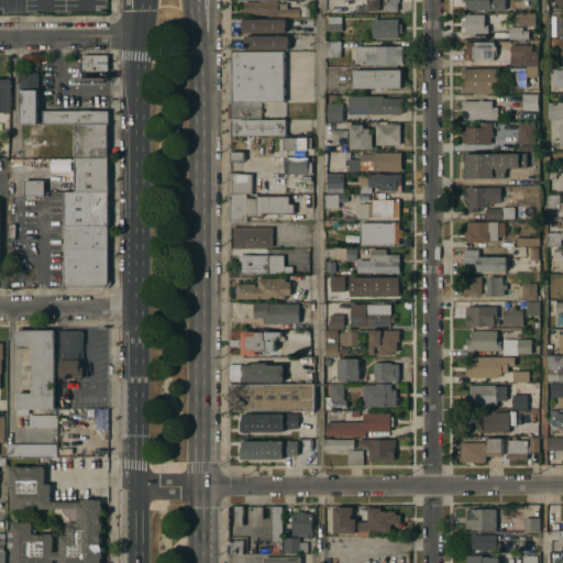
[(398,0),(398,2),(397,2),(397,11),(378,11),(378,7),(370,7),(370,12),(355,12),(355,7),(366,6),(366,0),(398,0)]
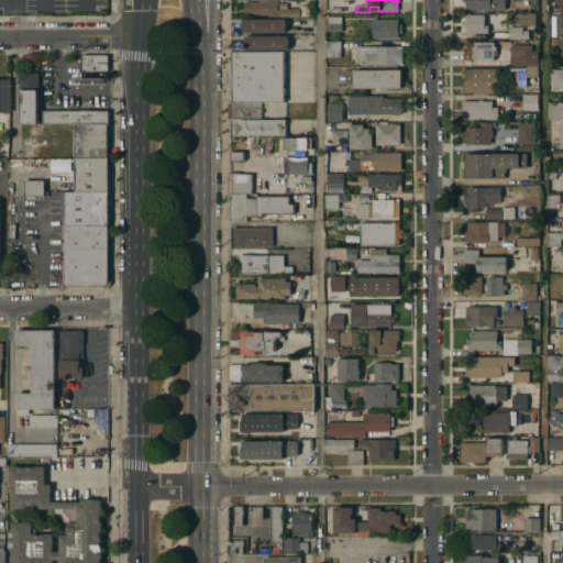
[(504,0),(504,10),(465,11),(465,2),(462,2),(462,0),(504,0)]
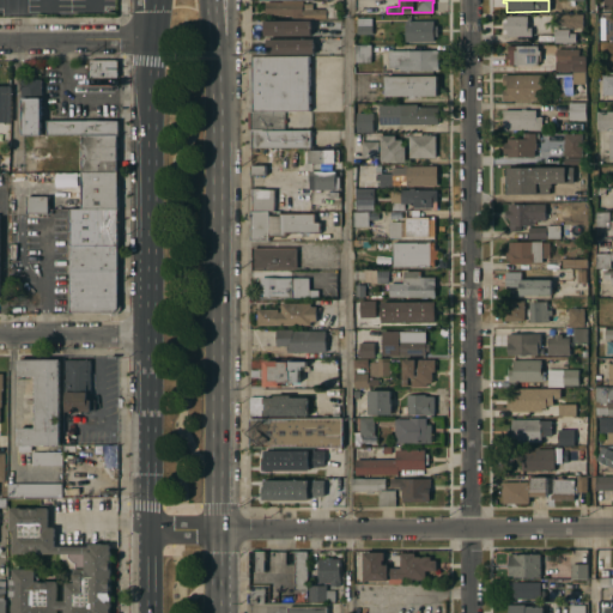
[(612,0),(612,12),(602,12),(602,0),(612,0)]
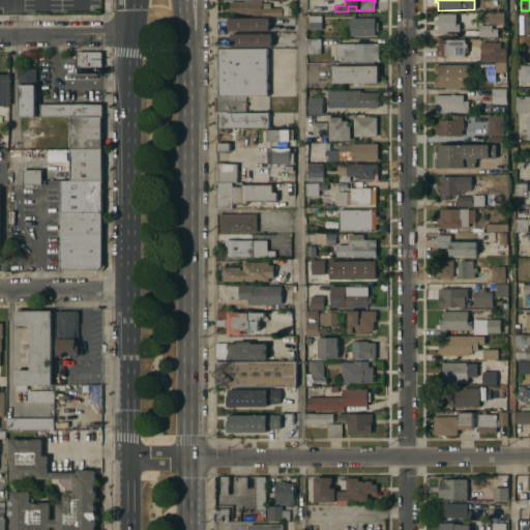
[(243,2),(243,1),(261,1),(261,3),(275,3),(275,8),(282,8),(282,6),(290,6),(290,16),(262,16),(262,13),(229,13),(229,2),(243,2)]
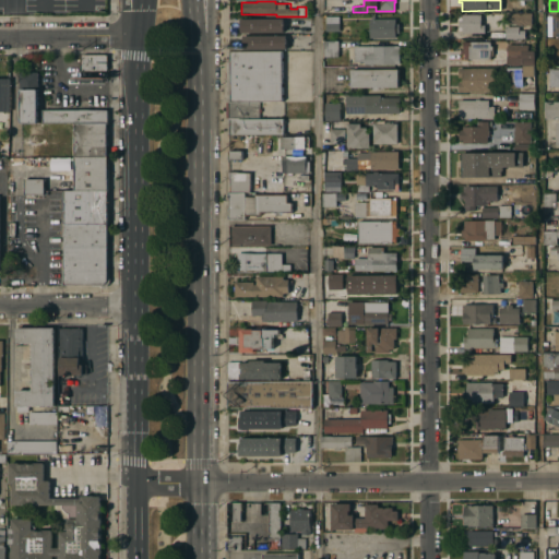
[(531,26),(514,26),(514,24),(511,24),(511,23),(504,23),(504,13),(530,13),(531,26)]
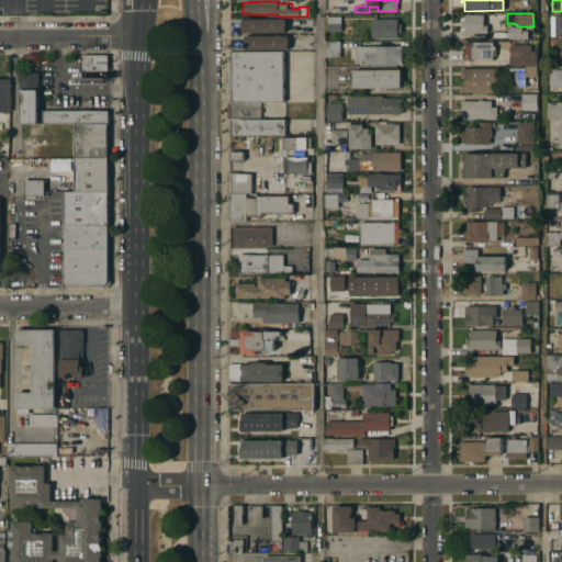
[(482,14),(482,25),(486,25),(486,34),(464,34),(464,27),(460,27),(460,21),(463,21),(463,15),(482,14)]
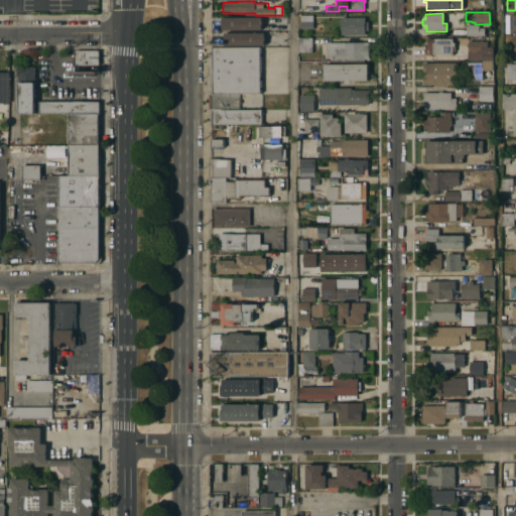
[(300,29),(300,15),(312,15),(312,29),(300,29)]
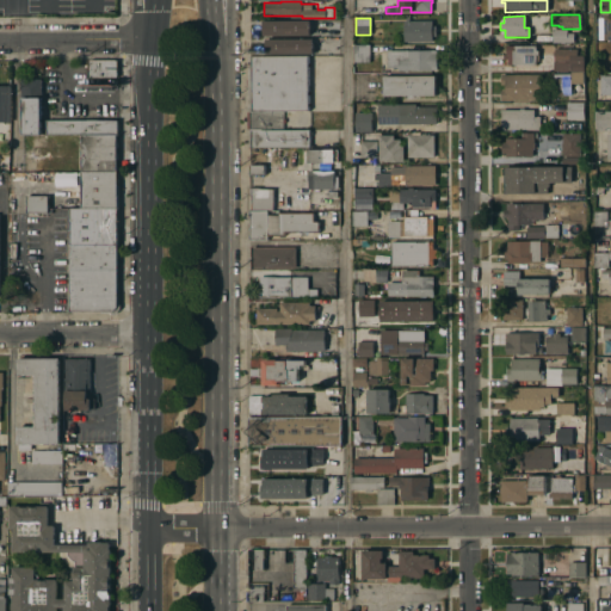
[(403,22),(406,22),(406,19),(408,19),(408,22),(431,20),(431,26),(436,26),(436,37),(432,37),(432,42),(403,42),(403,22)]
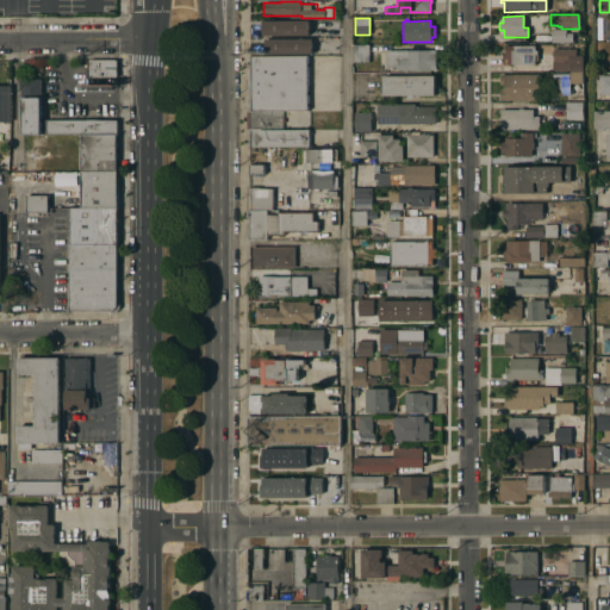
[(533,35),(533,20),(548,19),(548,35),(533,35)]
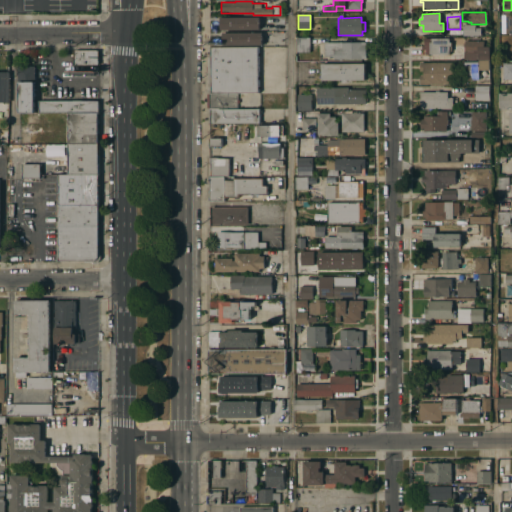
[(259,18),(259,30),(219,30),(219,18),(259,18)]
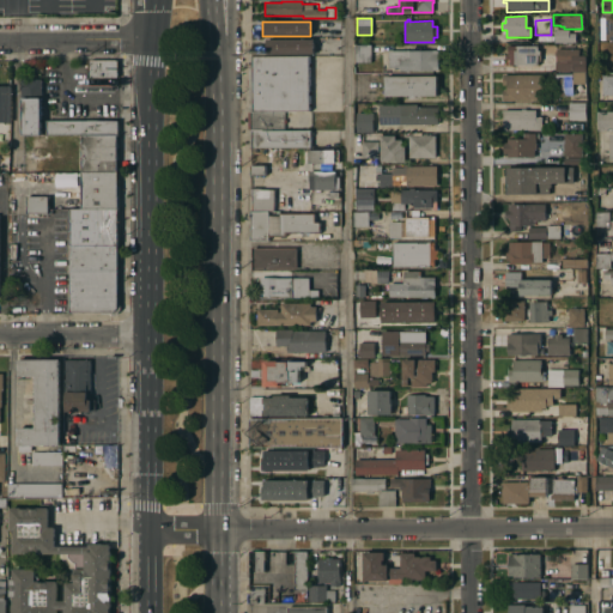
[(553,30),(568,30),(569,34),(575,34),(575,42),(553,42),(553,30)]
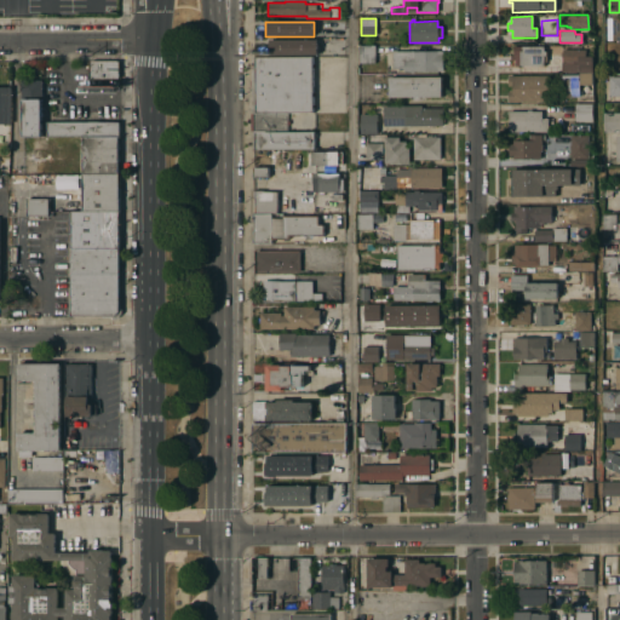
[(316,40),(316,55),(268,55),(268,40),(316,40)]
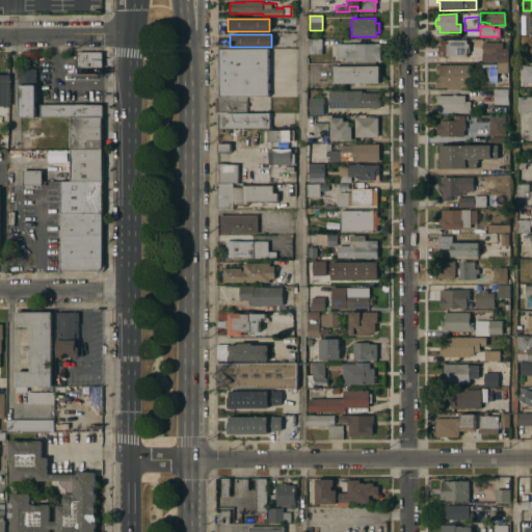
[(308,54),(308,40),(321,40),(321,54),(308,54)]
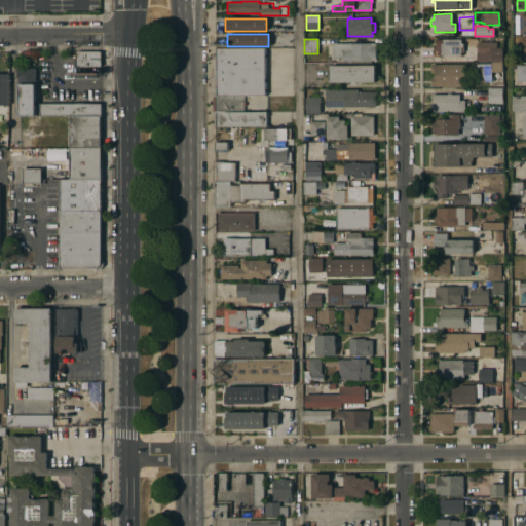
[(460,43),(462,43),(462,52),(460,52),(460,57),(437,57),(437,51),(433,51),(433,47),(436,47),(436,40),(460,40),(460,43)]
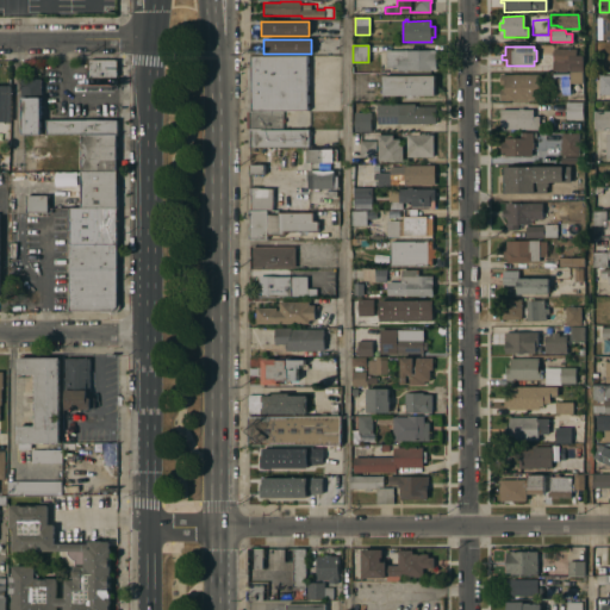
[(583,72),(552,72),(552,56),(551,56),(551,51),(553,51),(553,49),(576,49),(576,56),(583,56),(583,72)]
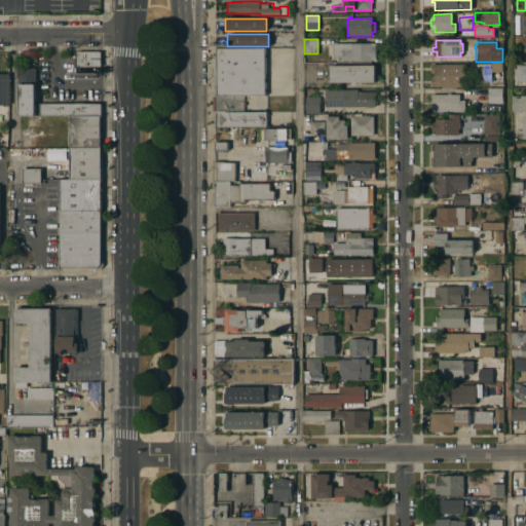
[(375,43),(375,61),(342,61),(342,59),(332,59),(332,44),(375,43)]
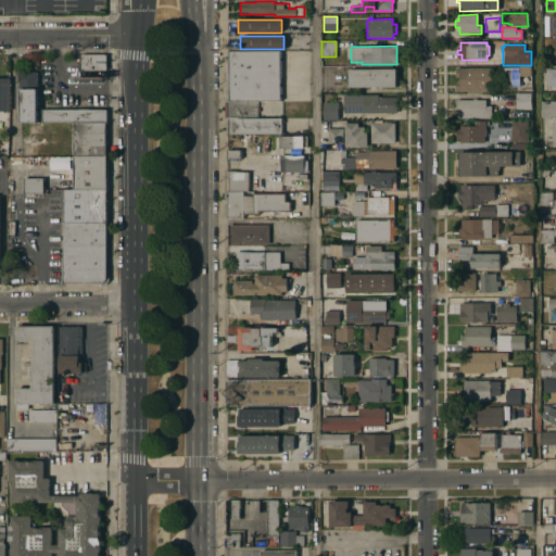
[(226,101),(225,51),(280,51),(280,101),(256,101),(226,101)]
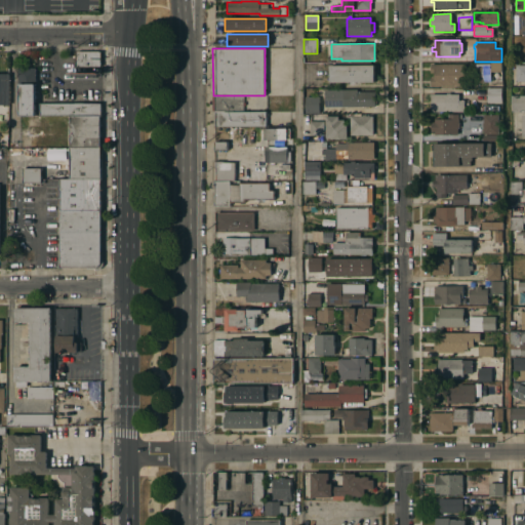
[(75,67),(75,52),(101,52),(101,67),(75,67)]
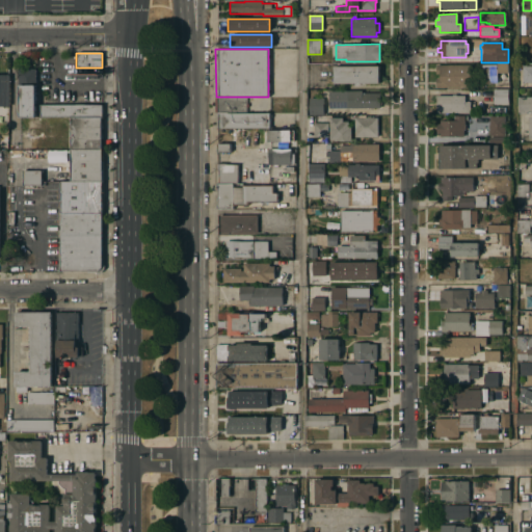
[(507,73),(497,73),(497,83),(481,83),(481,64),(496,64),(496,63),(507,63),(507,73)]
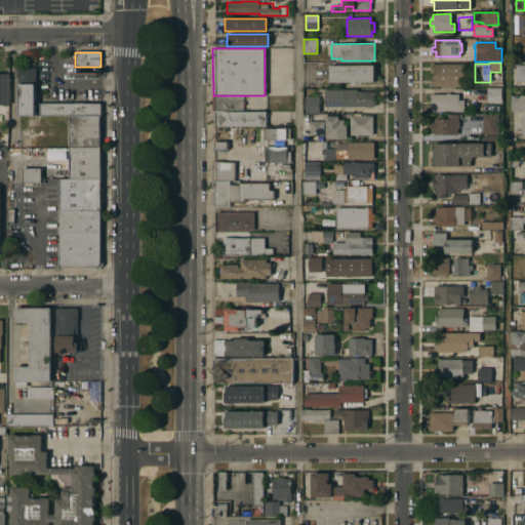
[(463,65),(463,86),(430,86),(430,77),(433,77),(433,73),(430,73),(430,65),(463,65)]
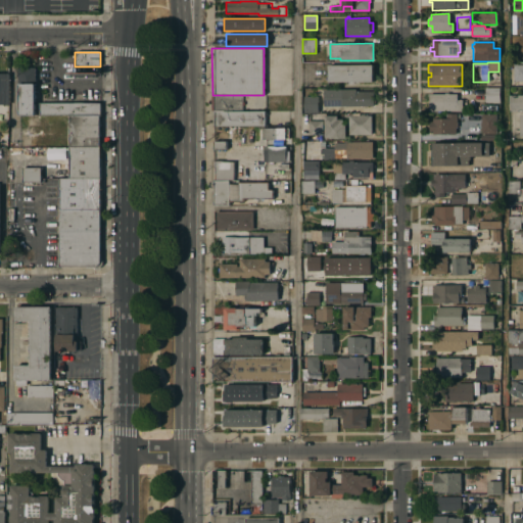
[(371,65),(371,82),(327,82),(327,65),(371,65)]
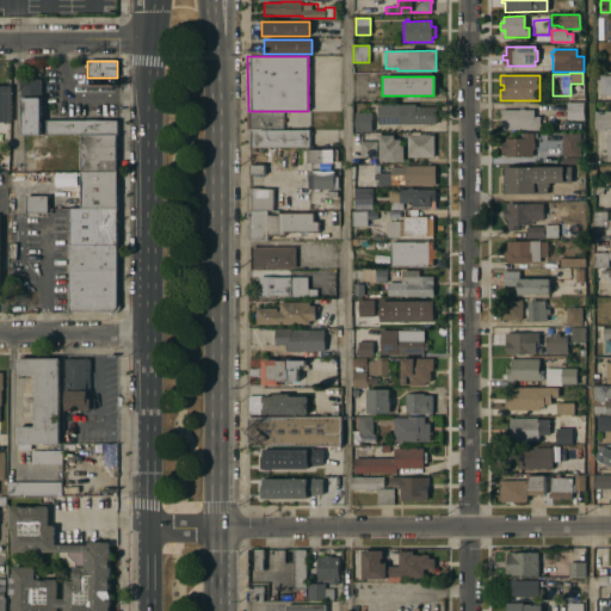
[(610,76),(610,96),(599,96),(599,76),(610,76)]
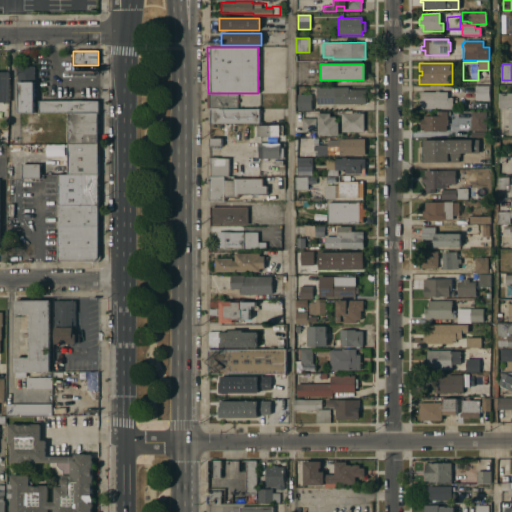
[(17,82),(17,66),(34,66),(34,82),(17,82)]
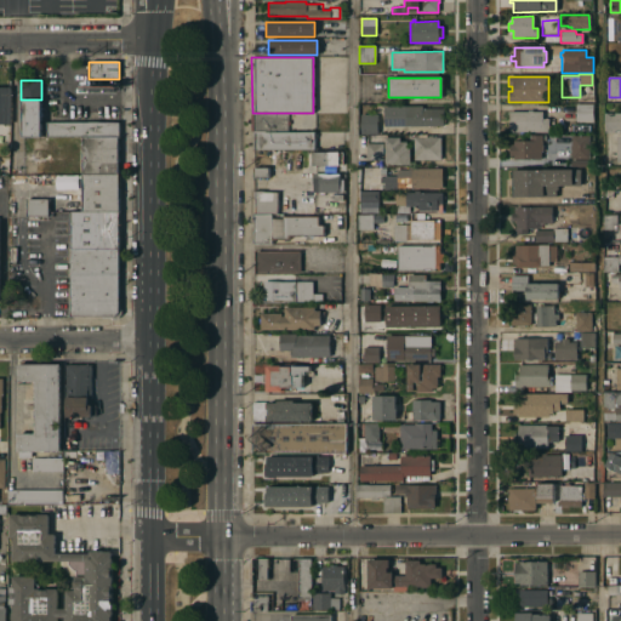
[(0,87),(11,87),(11,125),(9,125),(9,143),(0,143),(0,87)]
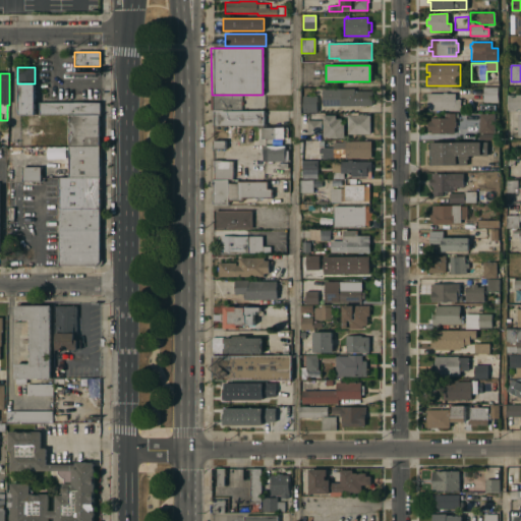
[(35,115),(16,115),(17,83),(35,83),(35,115)]
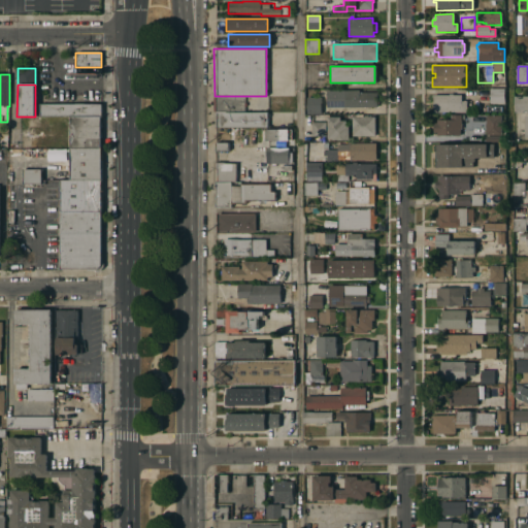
[(489,103),(489,89),(504,89),(503,104),(489,103)]
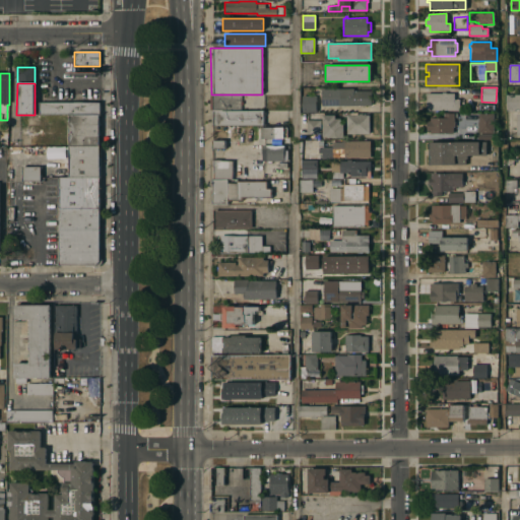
[(321,89),(352,89),(352,91),(371,91),(371,106),(321,106),(321,89)]
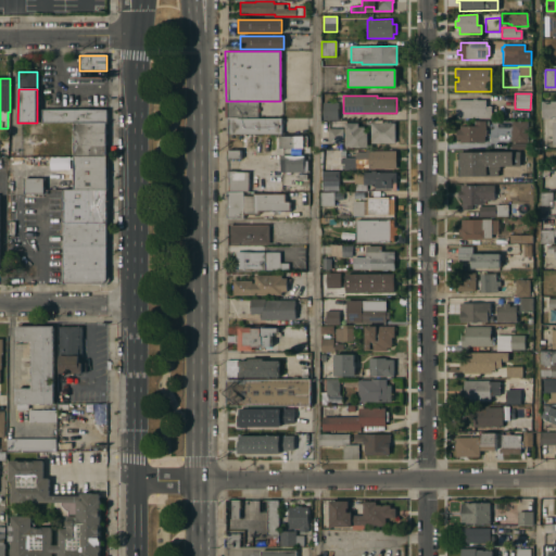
[(472,100),(472,99),(477,99),(477,100),(485,100),(485,106),(491,106),(491,118),(455,118),(455,100),(472,100)]
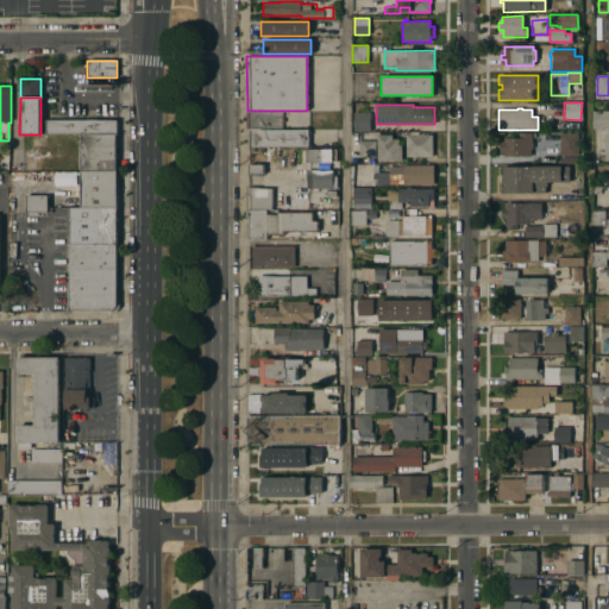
[(248,130),(245,130),(245,112),(248,112),(248,111),(281,111),(282,129),(248,130)]
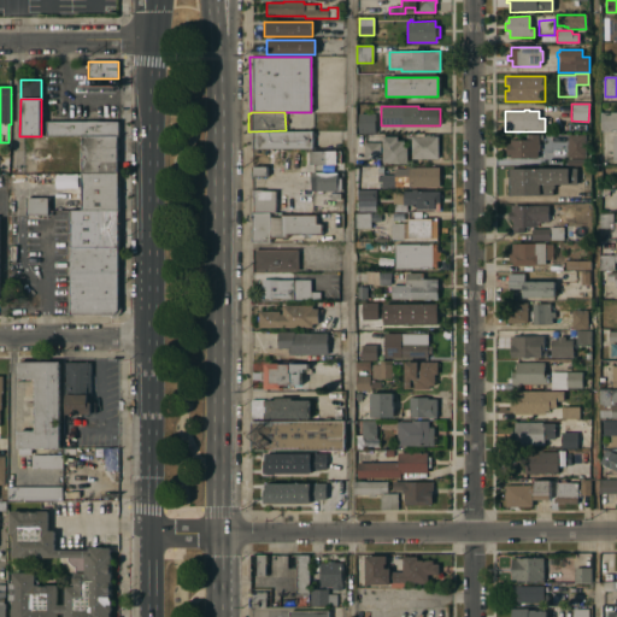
[(616,131),(600,131),(600,112),(616,112),(616,131)]
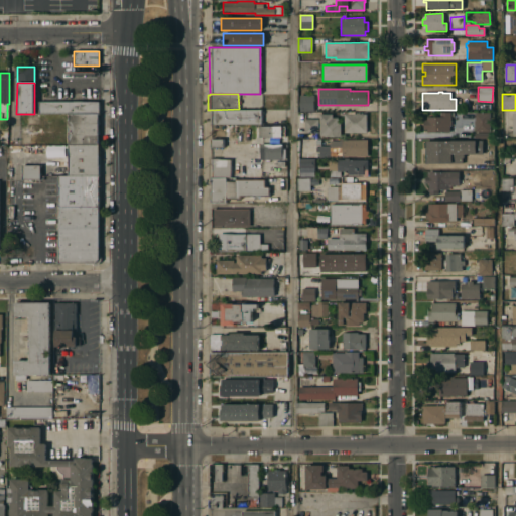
[(299,112),(299,96),(313,96),(313,112),(299,112)]
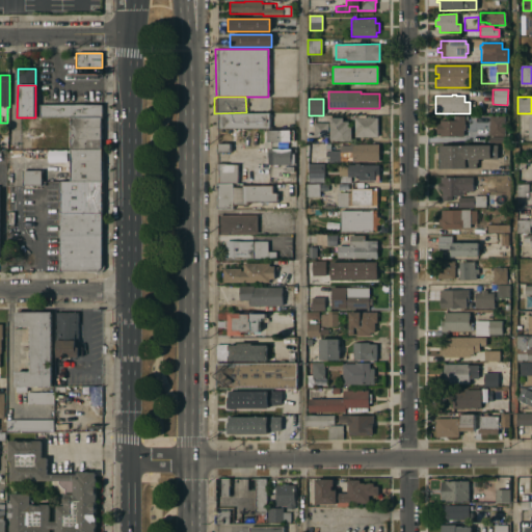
[(40,116),(40,105),(102,105),(102,116),(70,116),(40,116)]
